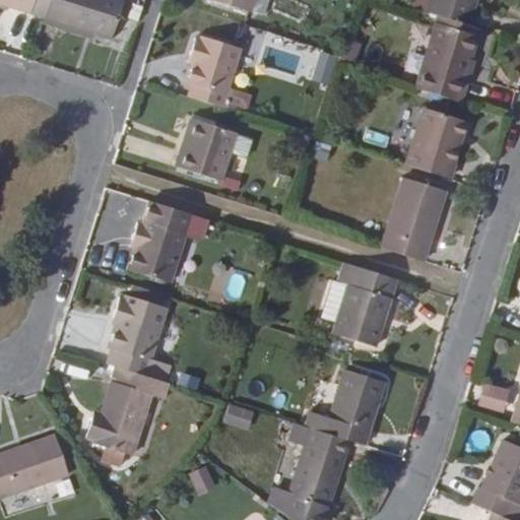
[(0,0),(46,14),(50,0),(0,0)]
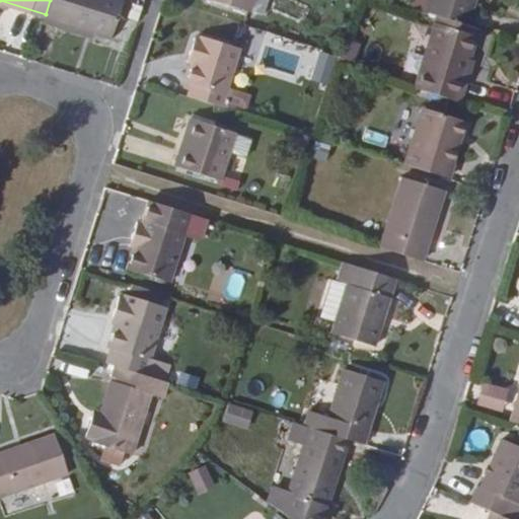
[(123,0),(50,0),(46,14),(45,19),(64,25),(66,20),(99,30),(113,34),(123,0)]
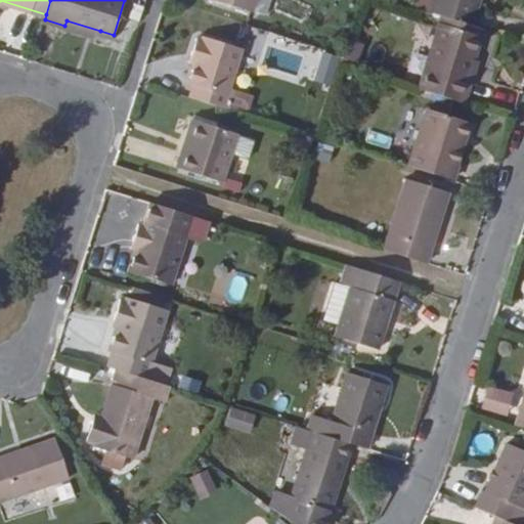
[(252,0),(213,0),(249,11),(252,0)]
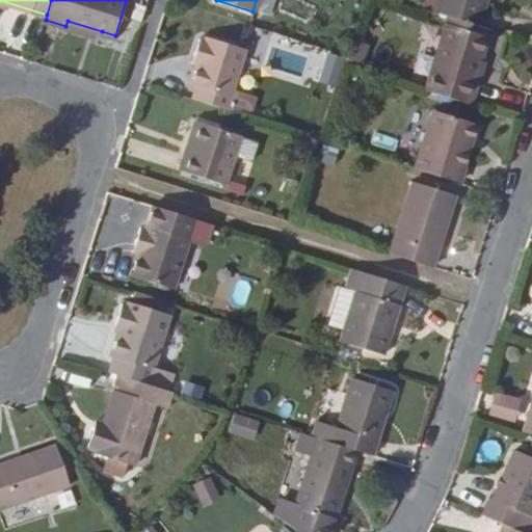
[(418,0),(416,6),(450,17),(485,28),(490,12),(485,10),(488,0),(418,0)]
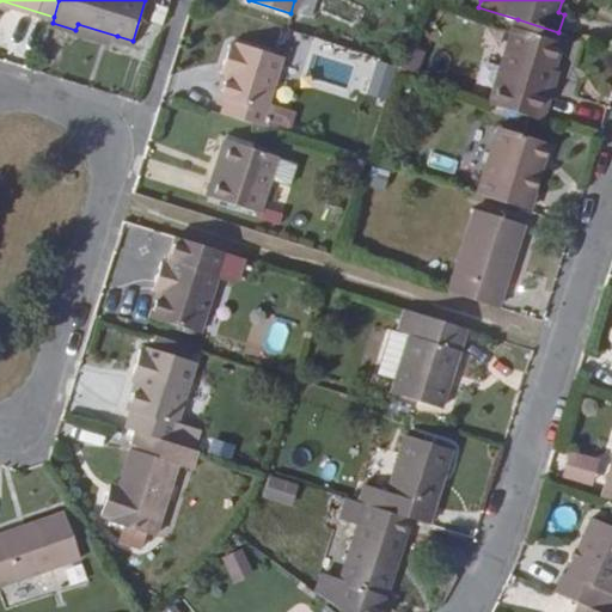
[(563,44),(565,34),(558,32),(518,19),(514,29),(563,44)]
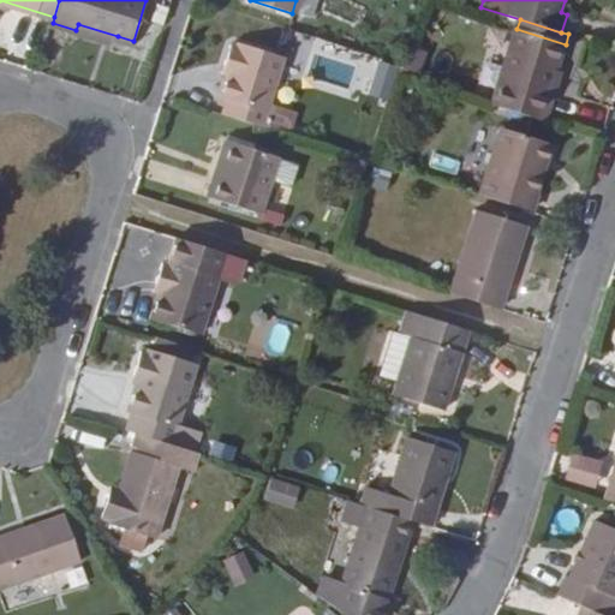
[(115,43),(118,36),(78,24),(76,30),(115,43)]
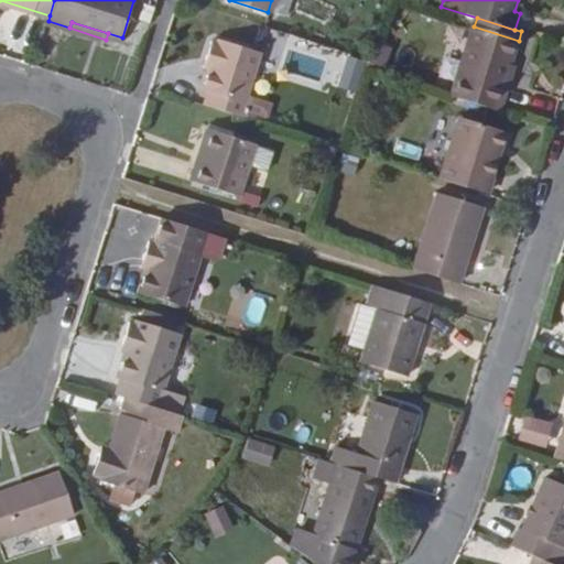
[(452,97),(502,114),(511,83),(507,82),(511,65),(519,41),(474,26),(452,97)]
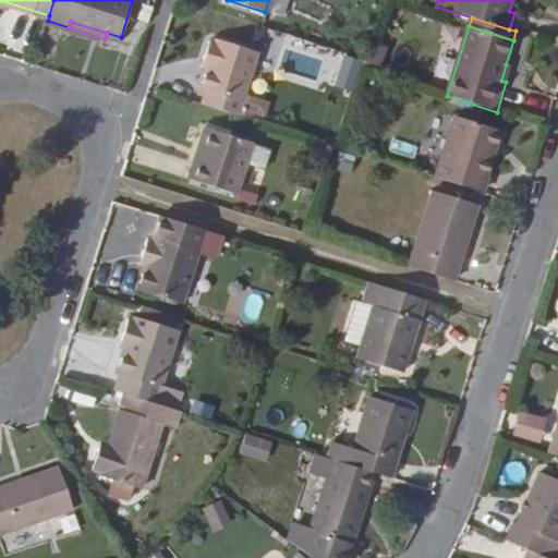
[(206,91),(202,104),(239,114),(258,52),(216,39),(215,44),(208,41),(203,60),(209,62),(201,89),(206,91)]
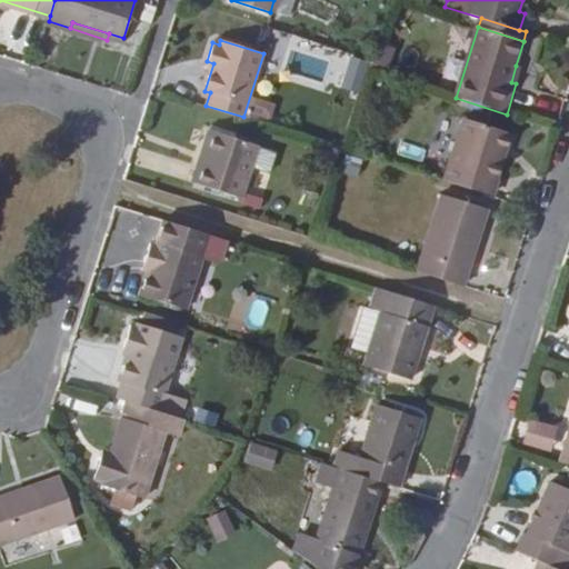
[(393,50),(378,46),(369,71),(385,77),(393,50)]
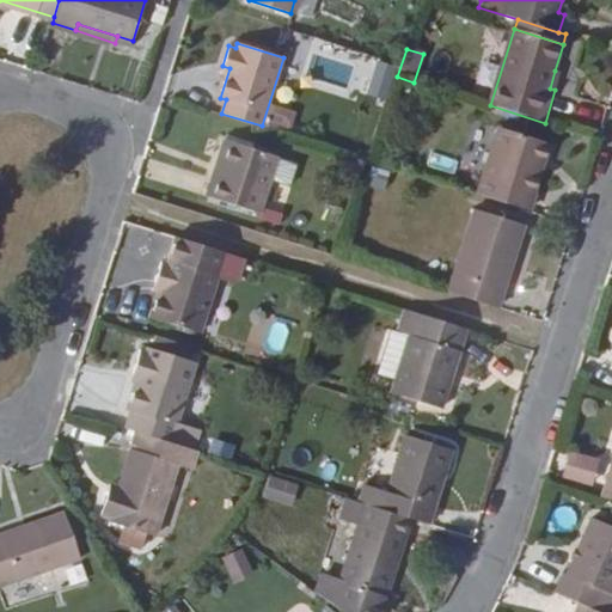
[(386,102),(396,68),(375,62),(366,96),(386,102)]
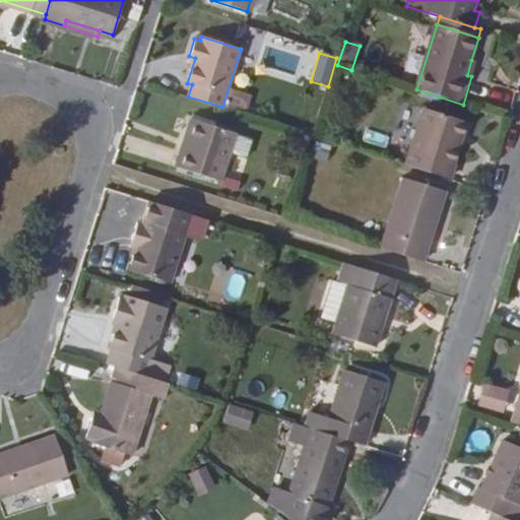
[(476,61),(471,60),(467,75),(471,76),(476,61)]
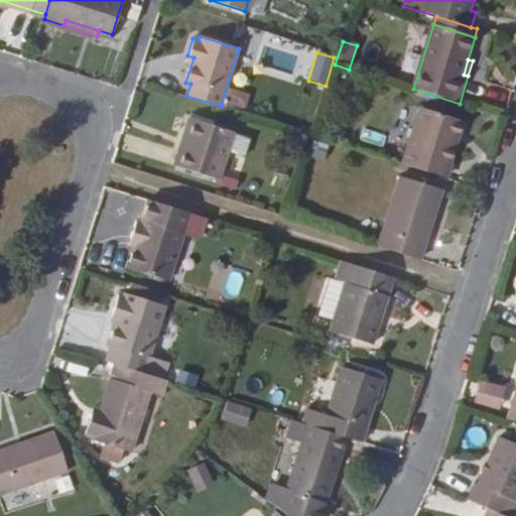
[(249,96),(228,89),(223,104),(244,111),(249,96)]
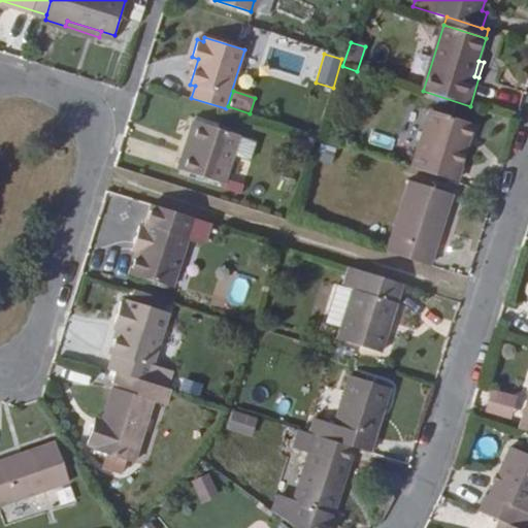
[(457,183),(474,125),(428,110),(410,168),(457,183)]
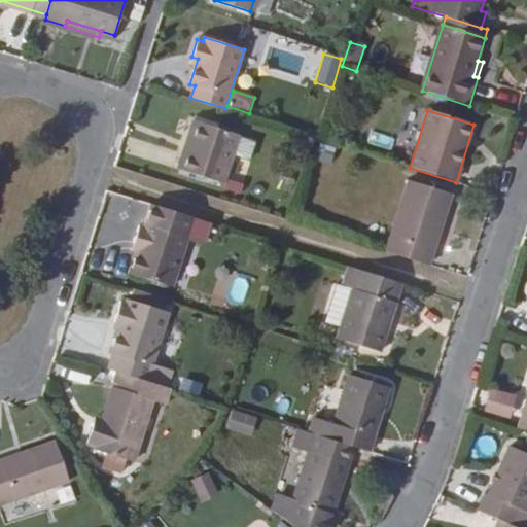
[(221,185),(237,137),(192,124),(177,172),(221,185)]
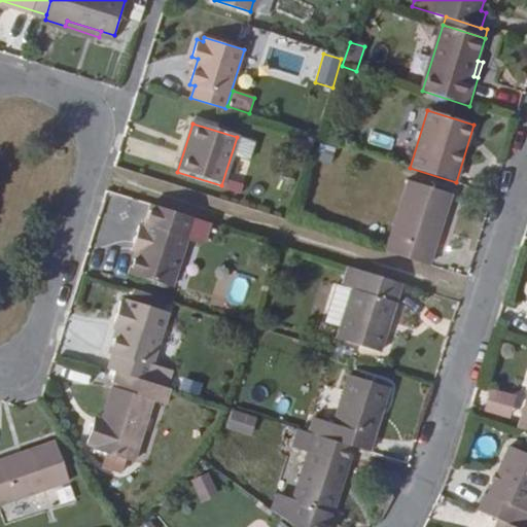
[(371,132),(369,144),(392,148),(395,136),(371,132)]
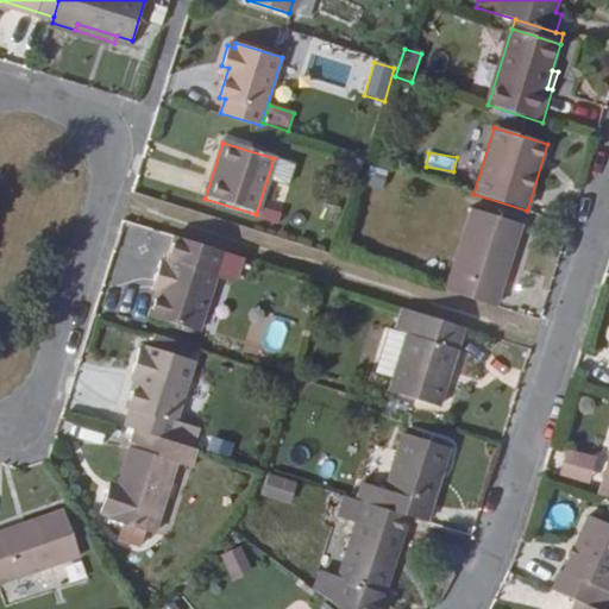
[(364,159),(353,157),(349,173),(359,176),(364,159)]
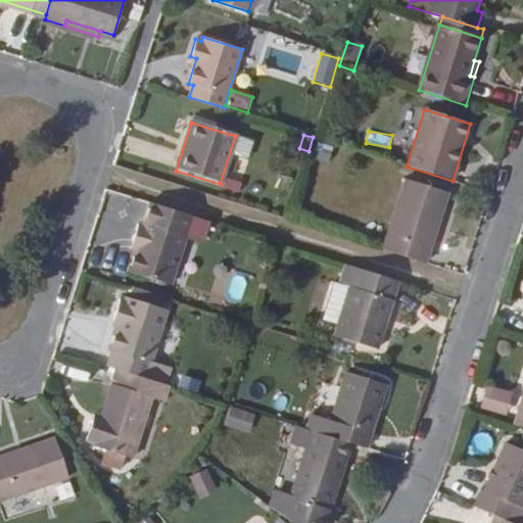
[(313,159),(328,163),(333,147),(318,143),(313,159)]
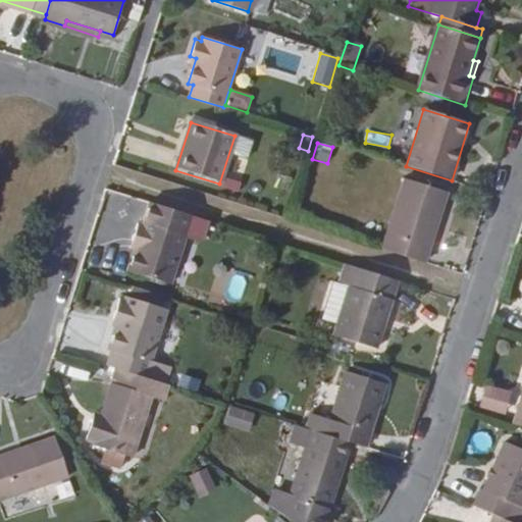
[(222,177),(219,188),(238,193),(241,184),(222,177)]
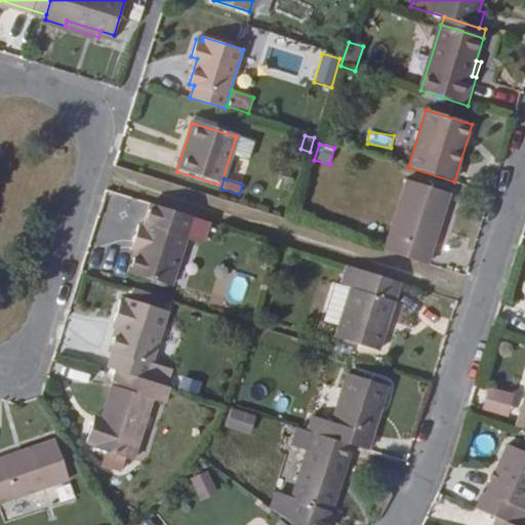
[(404,180),(381,251),(428,266),(450,195),(404,180)]
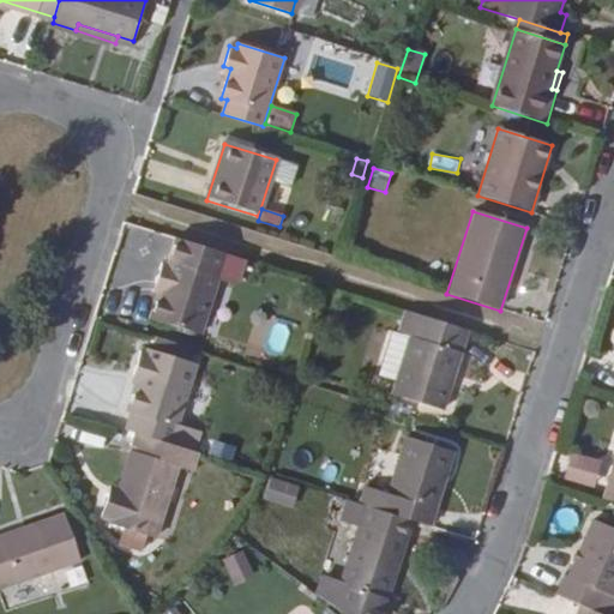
[(236,283),(242,262),(176,241),(168,266),(162,264),(156,283),(163,286),(152,319),(200,333),(218,277),(236,283)]
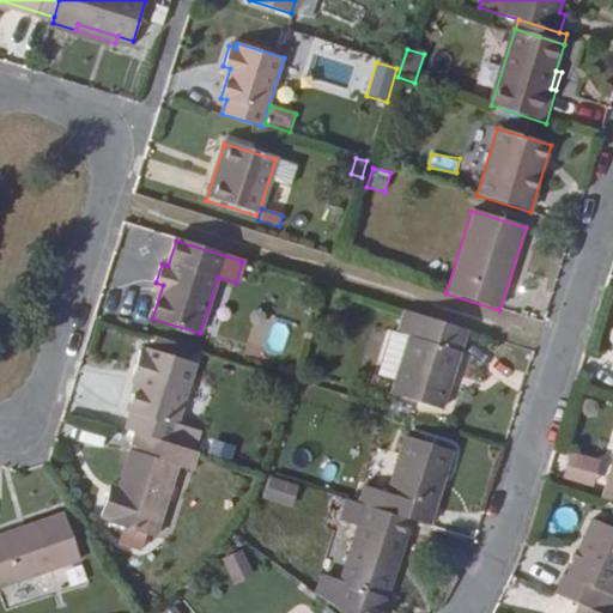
[(400,335),(412,339),(398,383),(394,394),(443,410),(466,331),(407,313),(400,335)]
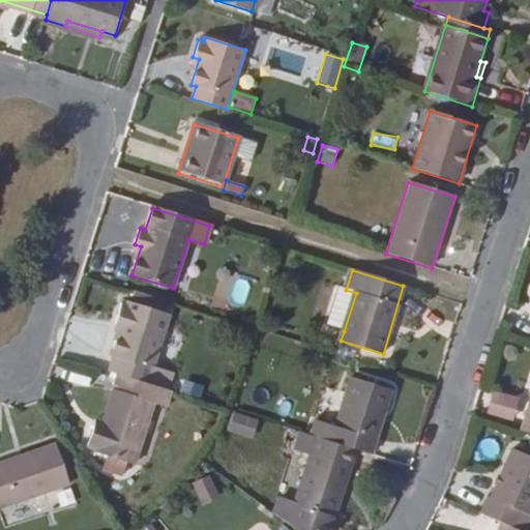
[(328,327),(344,331),(356,293),(346,290),(340,288),(328,327)]
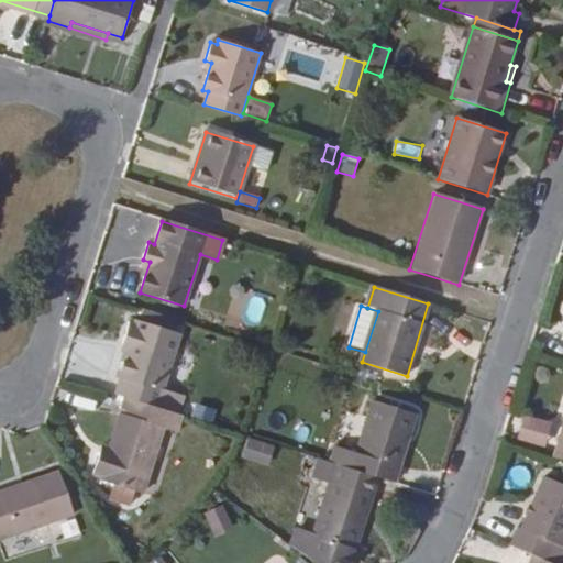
[(125,377),(120,392),(128,394),(159,405),(183,333),(138,319),(136,321),(131,320),(124,340),(131,342),(120,376),(125,377)]
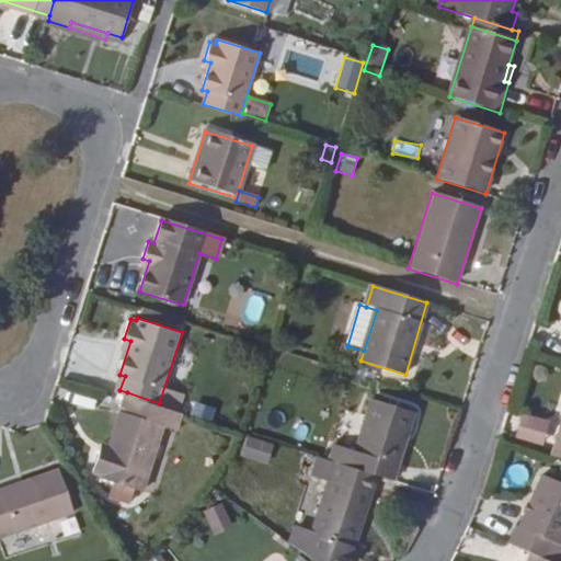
[(187,412),(159,403),(127,392),(109,450),(101,448),(93,470),(101,472),(100,476),(144,490),(162,434),(161,434),(164,422),(182,427),(187,412)]
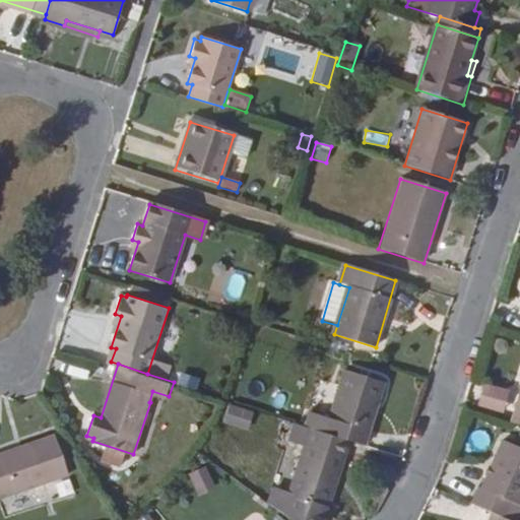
[(310,410),(305,426),(349,440),(363,444),(383,383),(343,370),(328,415),(310,410)]
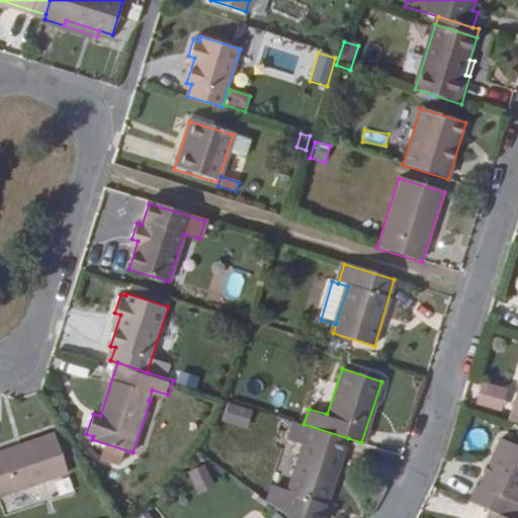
[(199,377),(180,371),(176,384),(195,391),(199,377)]
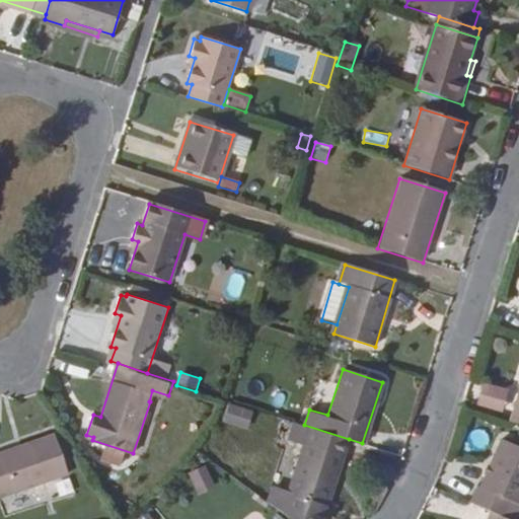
[(502,414),(509,391),(484,383),(476,406),(502,414)]
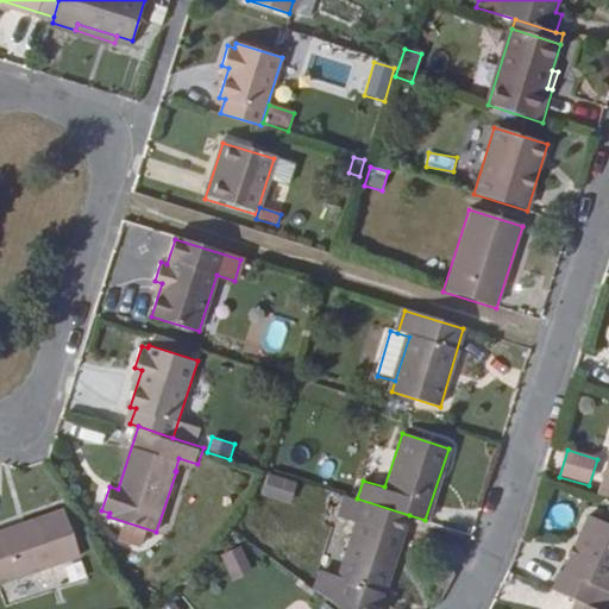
[(296,483),(268,475),(262,497),(290,506),(296,483)]
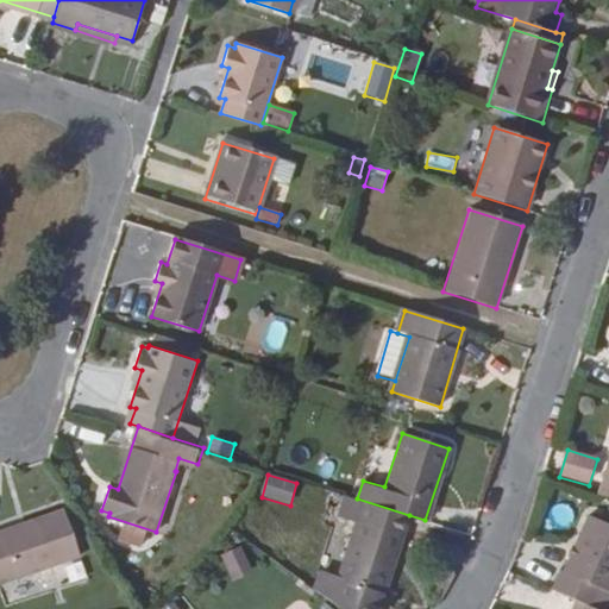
[(409,515),(357,498),(345,495),(339,515),(356,521),(338,577),(322,571),(315,590),(341,608),(378,608),(380,607),(377,607),(382,589),(385,590),(409,515)]
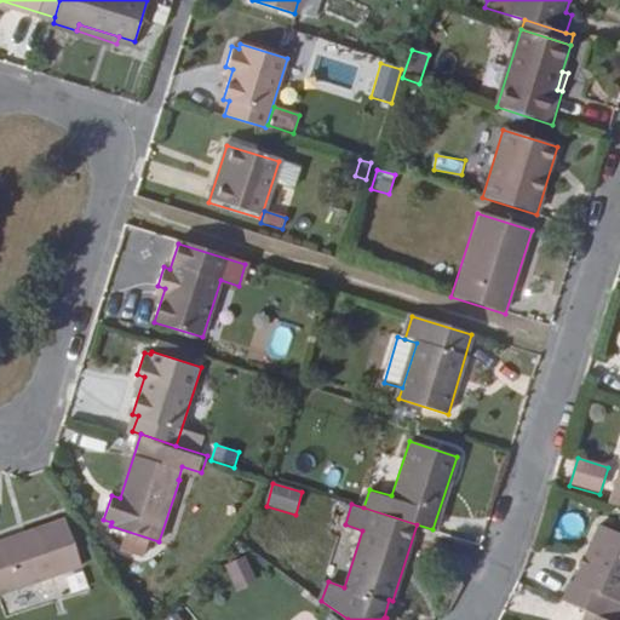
[(0,595),(81,568),(64,520),(0,541),(0,595)]
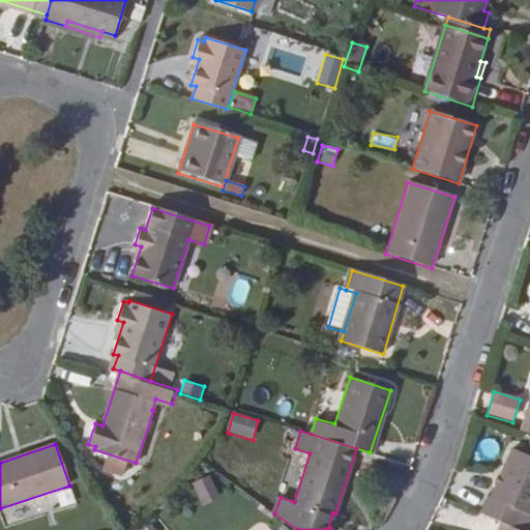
[(480,512),(501,522),(514,528),(523,510),(529,513),(529,454),(511,447),(491,496),(488,495),(480,512)]
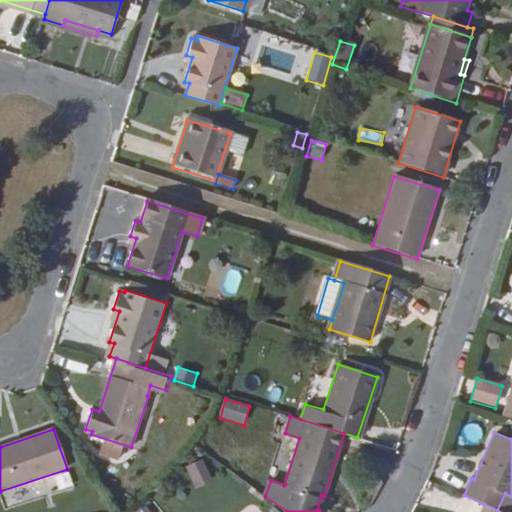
[(184,464),(194,487),(211,479),(201,457),(184,464)]
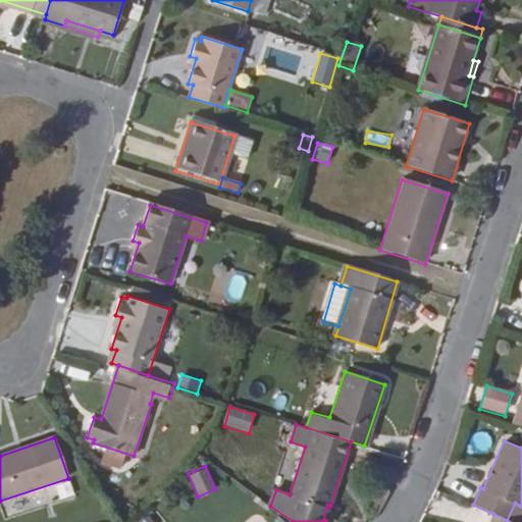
[(521,506),(515,503),(507,520),(511,521),(517,521),(521,511),(521,506)]
